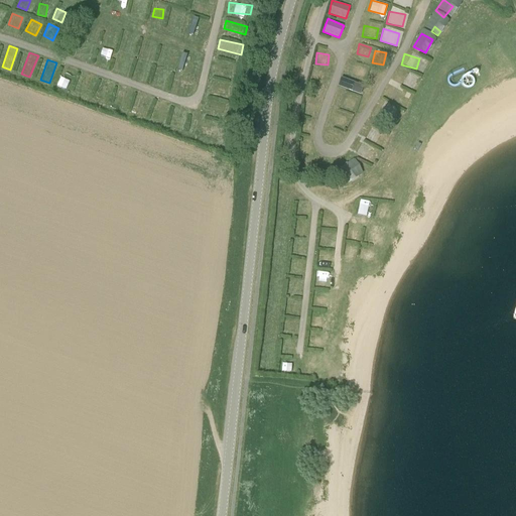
[(216,59),(214,68),(236,73),(238,65),(216,59)]
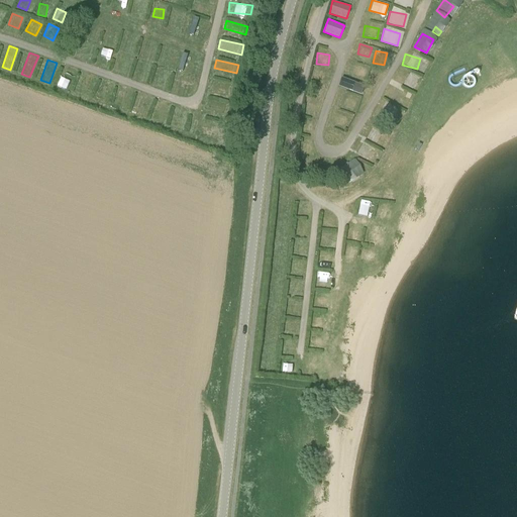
[(366,77),(369,68),(357,65),(354,74),(366,77)]
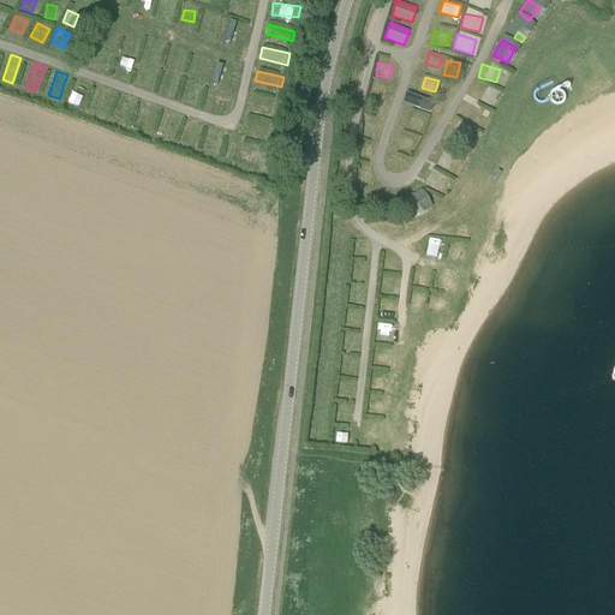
[(78,78),(72,105),(83,107),(89,82),(78,78)]
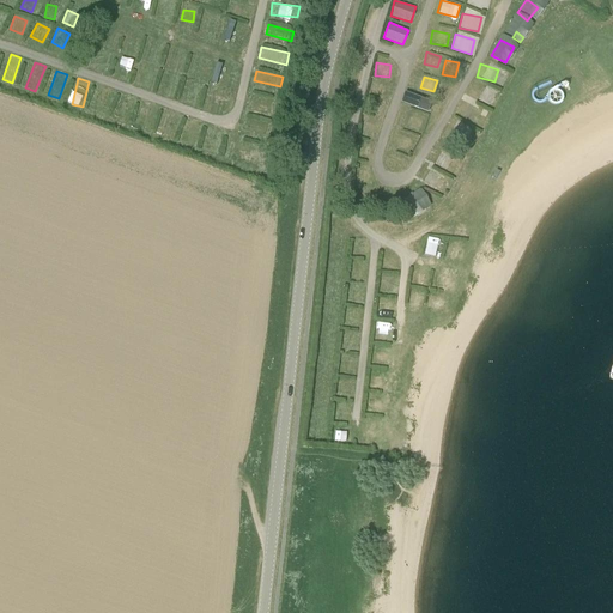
[(471,78),(462,92),(474,99),(483,84),(471,78)]
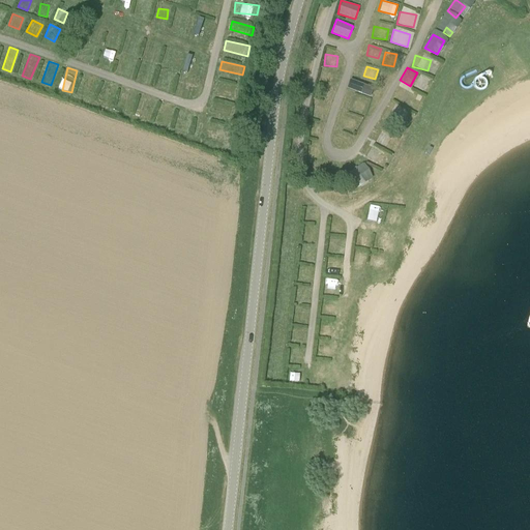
[(419,71),(411,86),(418,91),(428,77),(419,71)]
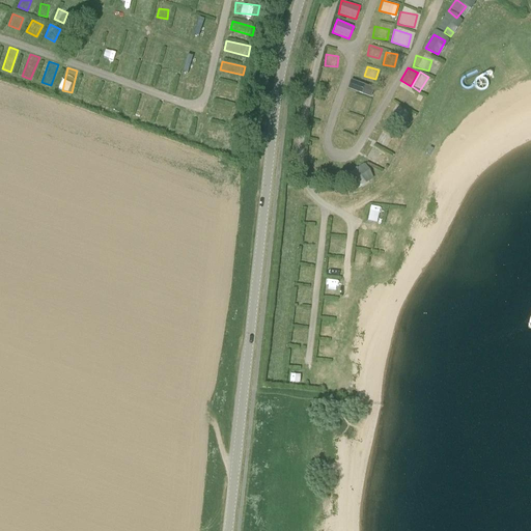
[(82,96),(90,99),(94,77),(86,75),(82,96)]
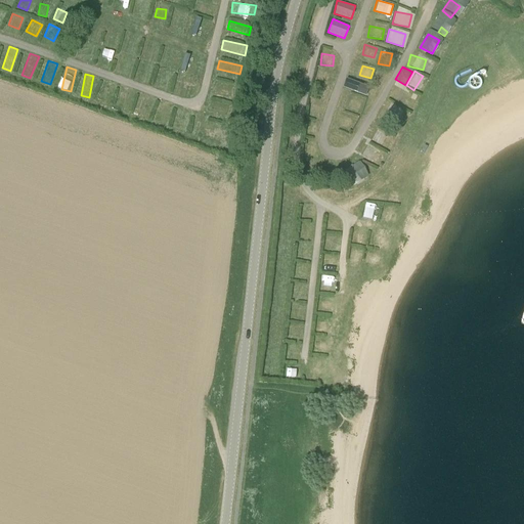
[(505,77),(497,79),(499,86),(507,83),(505,77)]
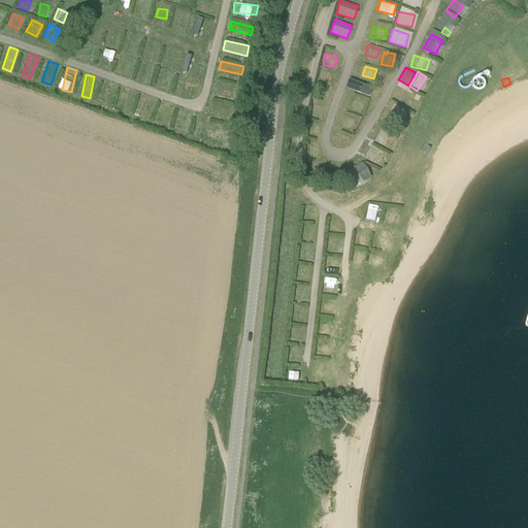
[(99,102),(108,105),(117,84),(108,80),(99,102)]
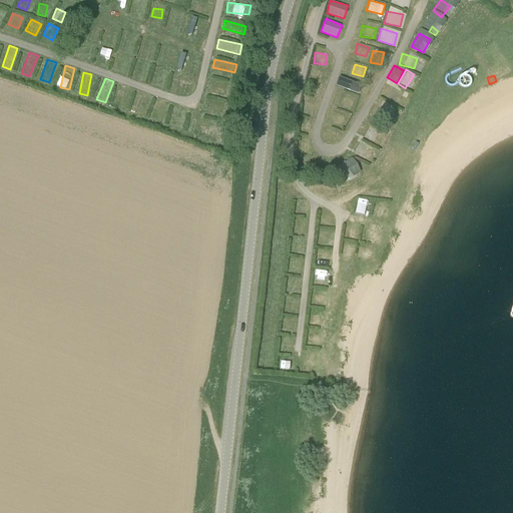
[(210,78),(208,86),(228,92),(231,83),(210,78)]
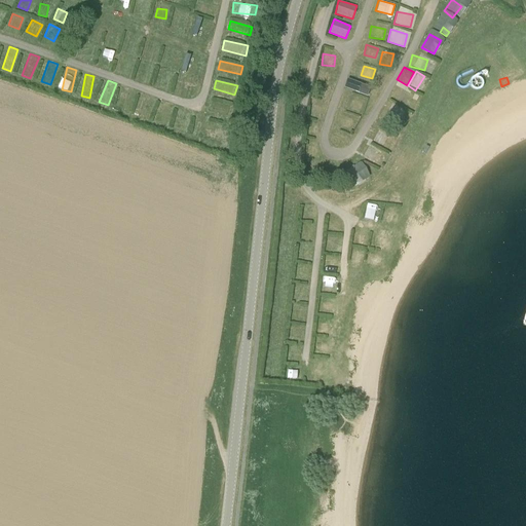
[(400,103),(405,88),(392,83),(387,98),(400,103)]
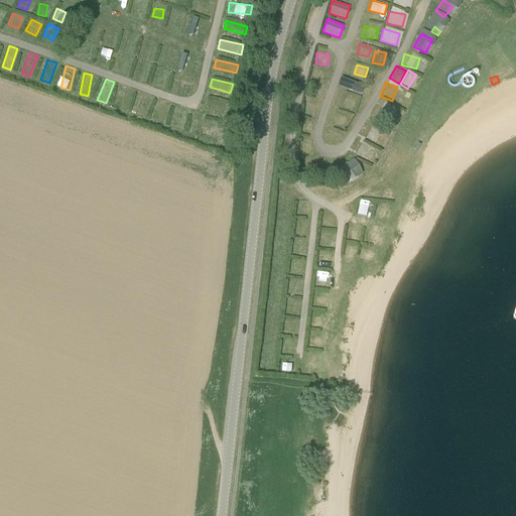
[(119,109),(127,111),(132,88),(124,87),(119,109)]
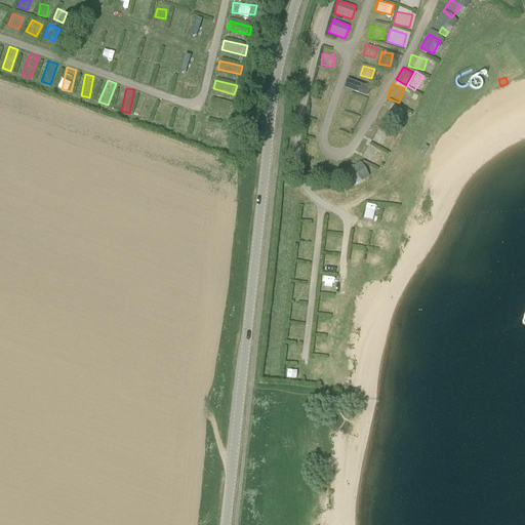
[(137,115),(147,118),(155,97),(146,94),(137,115)]
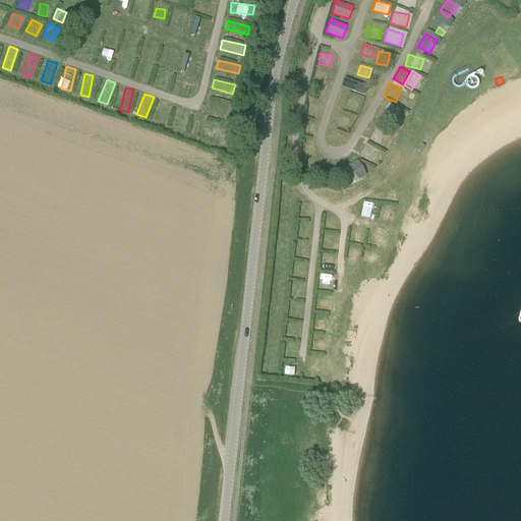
[(164,124),(172,103),(164,100),(156,121),(164,124)]
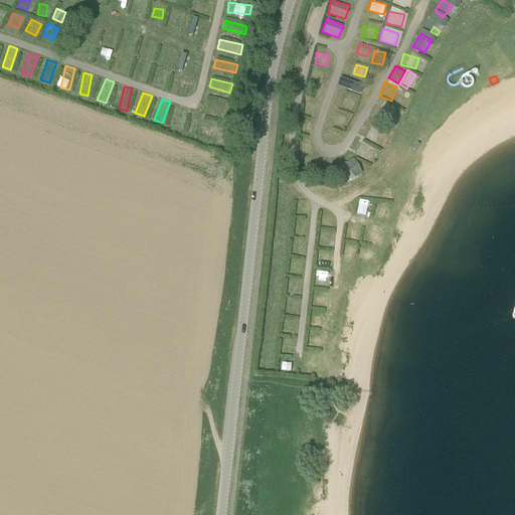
[(205,108),(225,113),(227,104),(207,99),(205,108)]
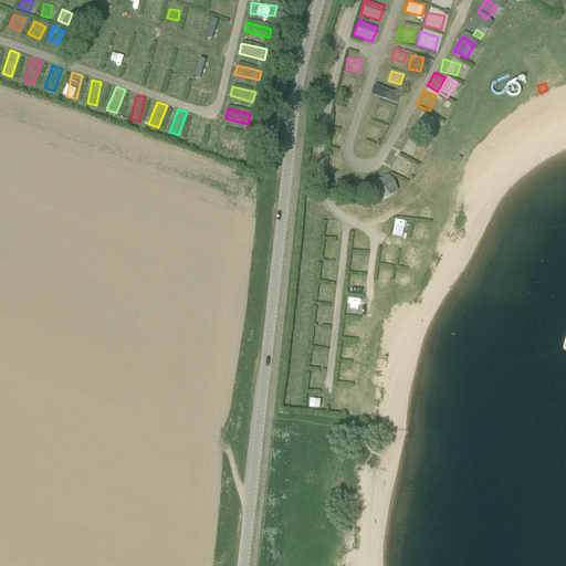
[(376,108),(374,118),(386,122),(388,112),(376,108)]
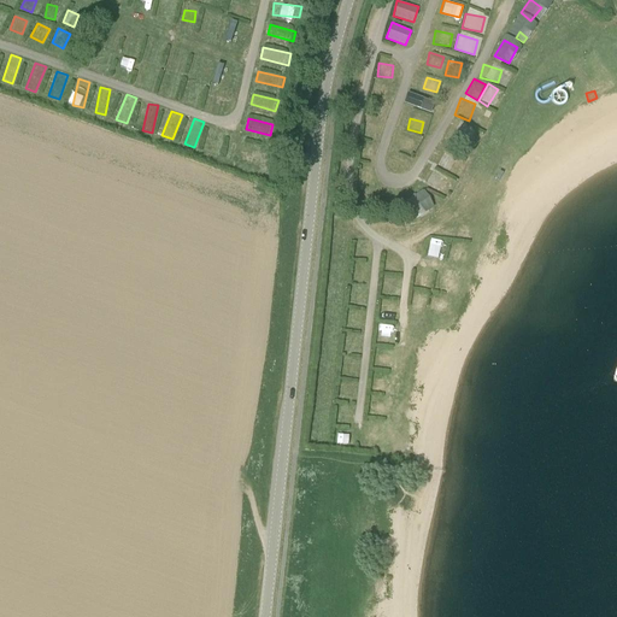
[(444,136),(456,142),(463,129),(451,123),(444,136)]
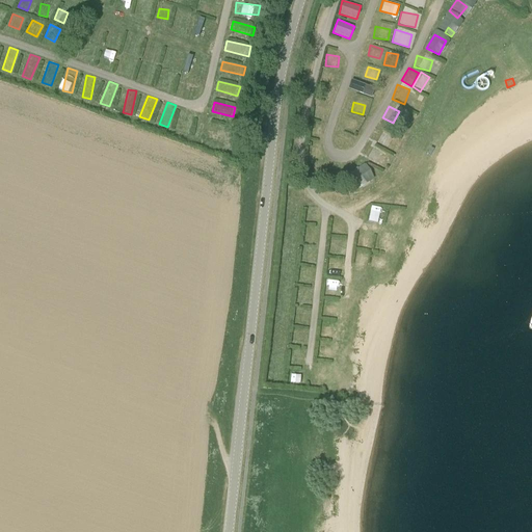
[(209,122),(207,131),(229,136),(232,128),(209,122)]
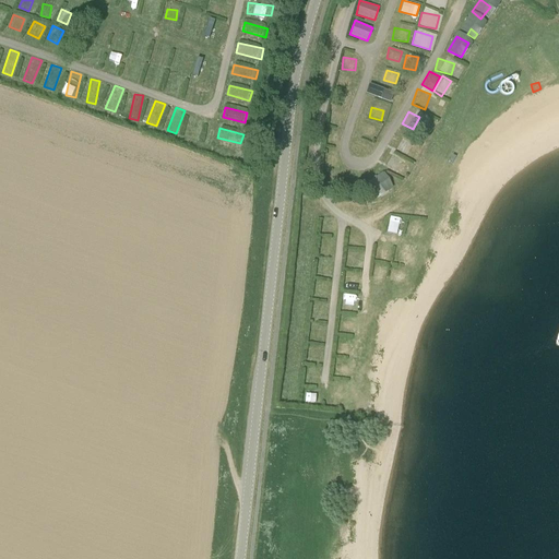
[(397,135),(392,146),(407,154),(413,143),(397,135)]
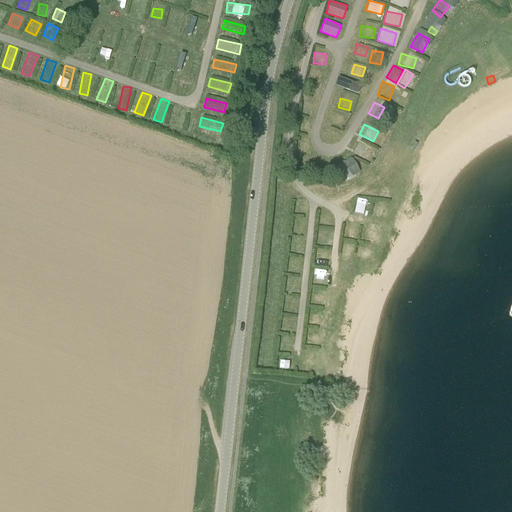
[(324,125),(322,135),(335,138),(337,128),(324,125)]
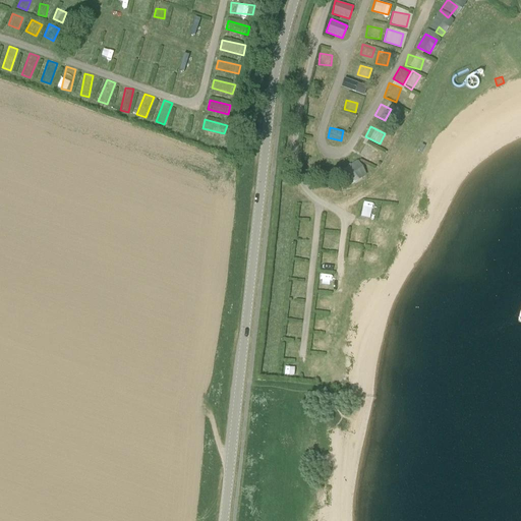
[(360,142),(356,152),(371,158),(375,148),(370,146),(369,147),(360,142)]
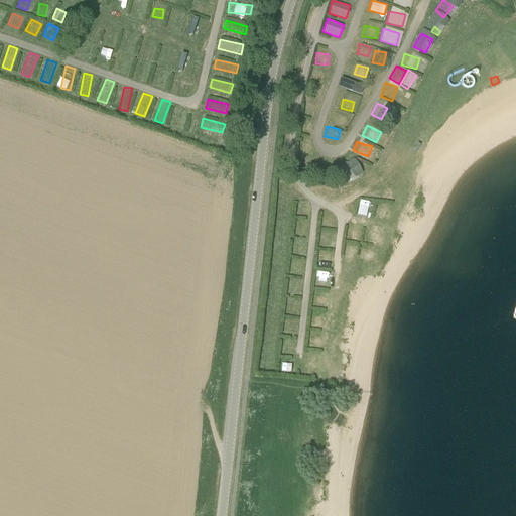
[(304,236),(305,225),(294,223),(292,234),(304,236)]
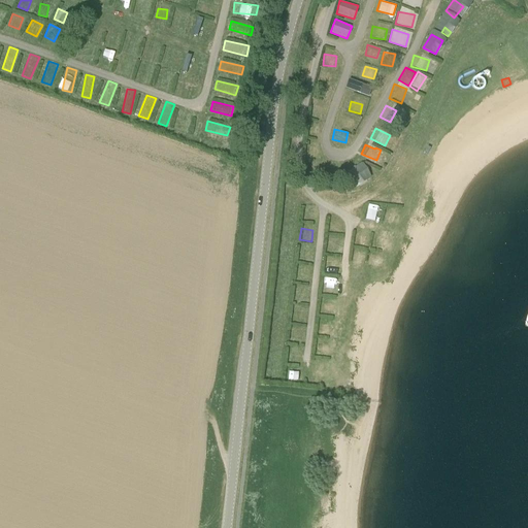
[(376,248),(381,232),(374,231),(370,246),(376,248)]
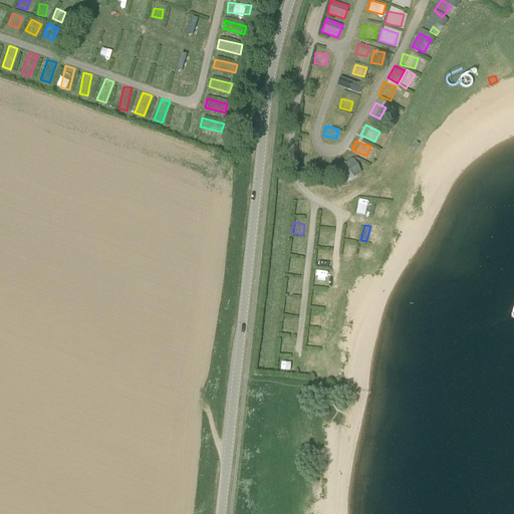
[(376,243),(387,244),(387,233),(377,232),(376,243)]
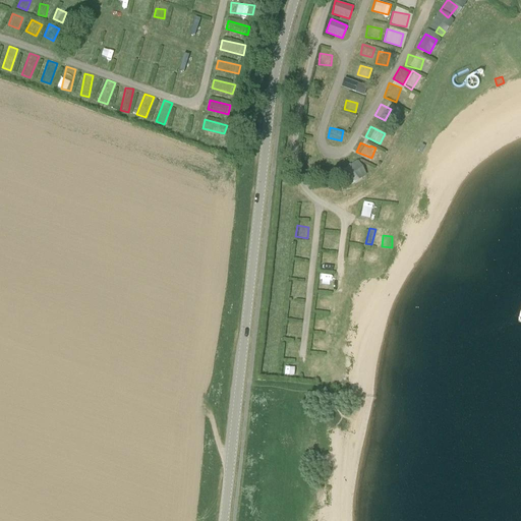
[(295,239),(294,254),(305,254),(305,239),(295,239)]
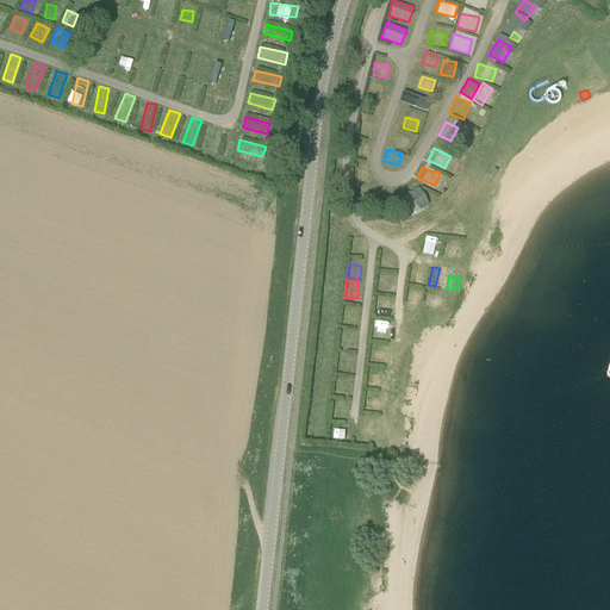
[(408,288),(406,306),(419,306),(419,288),(408,288)]
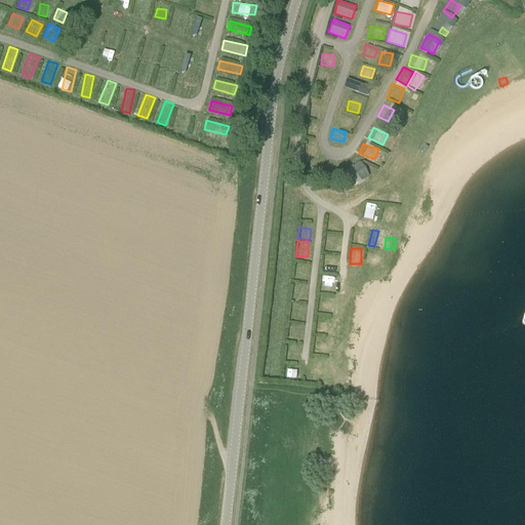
[(366,251),(364,261),(379,266),(381,255),(366,251)]
